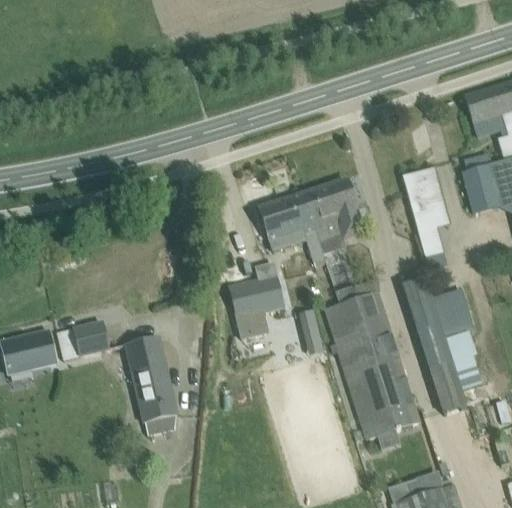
[(511,96),(507,83),(465,97),(473,122),(502,112),(511,142),(506,144),(510,158),(461,171),(472,211),(497,206),(511,214),(511,96)]
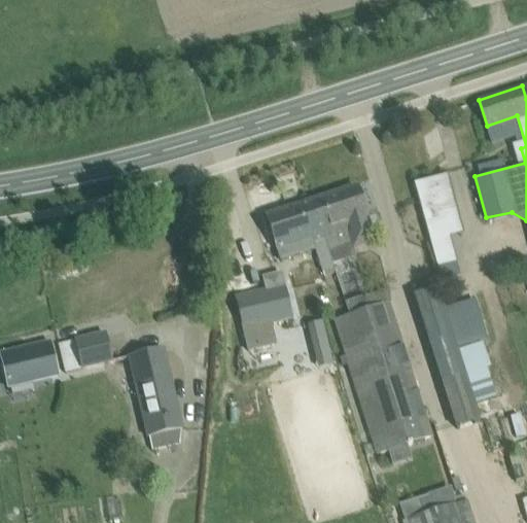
[(371,228),(363,204),(356,184),(312,200),(332,262),(355,254),(351,242),(365,238),(363,231),(371,228)]
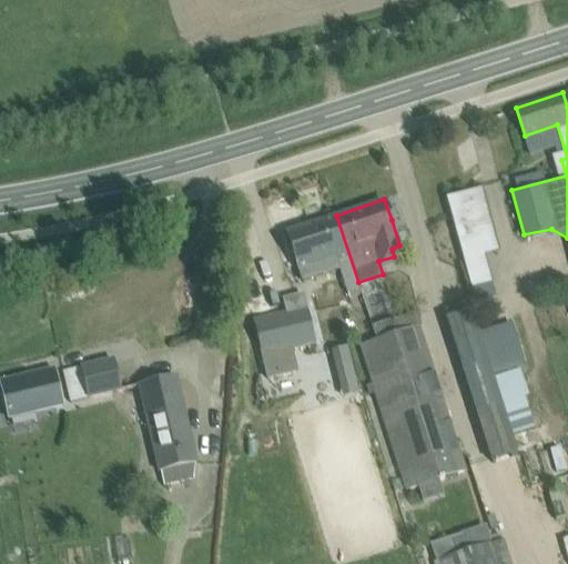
[(456,242),(488,234),(479,199),(447,207),(456,242)]
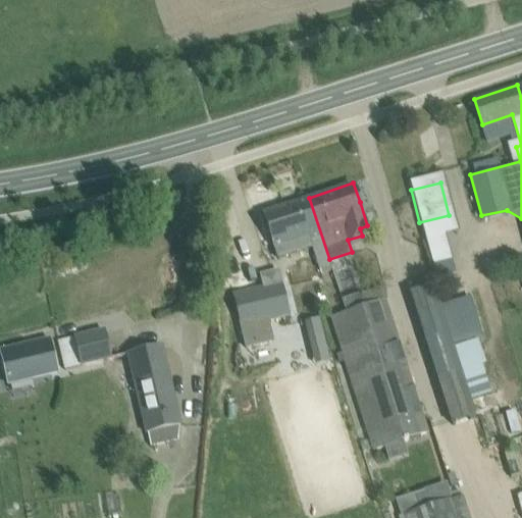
[(328,259),(329,259),(309,198),(264,212),(276,250),(291,245),(293,250),(312,244),(314,251),(325,248),(328,259)]
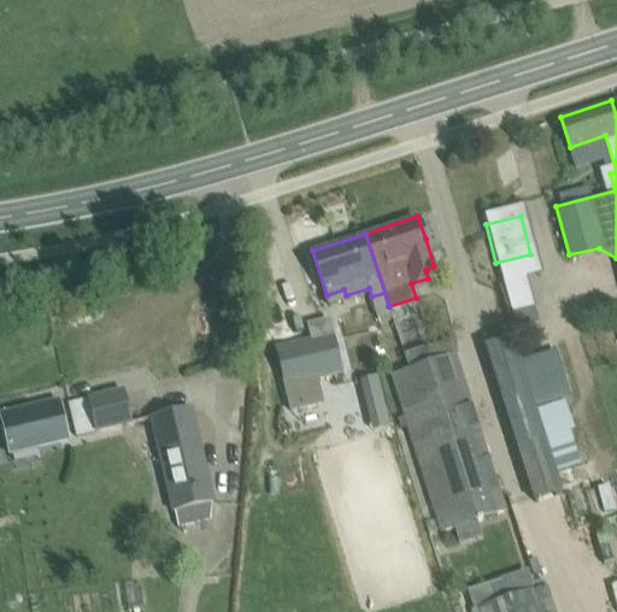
[(560,493),(507,329),(483,337),(536,501),(560,493)]
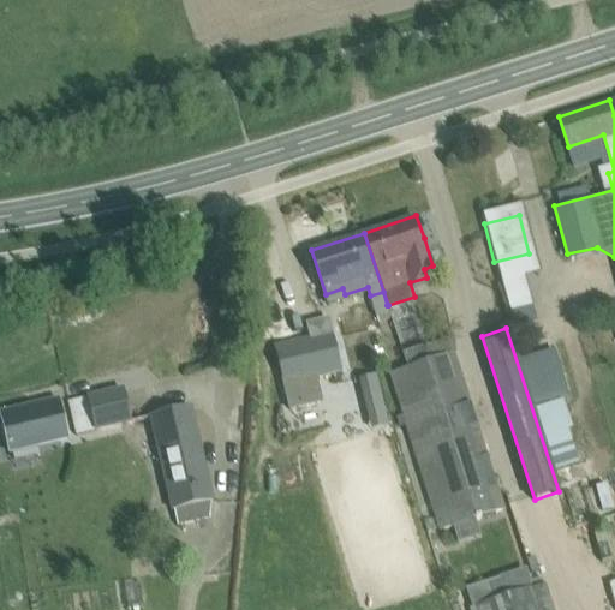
[(330,333),(273,345),(281,384),(339,372),(330,333)]
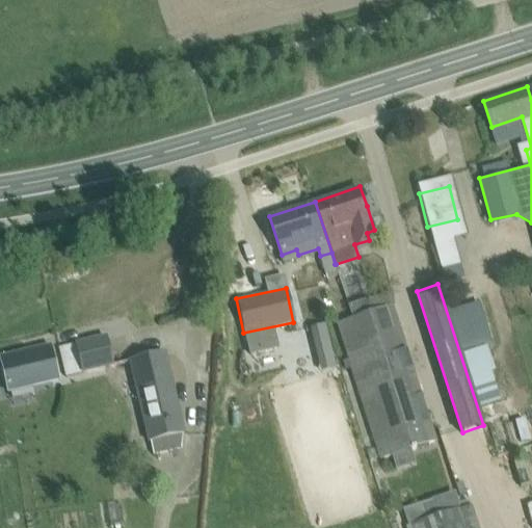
[(411,447),(436,439),(399,327),(389,293),(349,306),(353,316),(337,321),(379,457),(392,453),(396,468),(416,462),(411,447)]
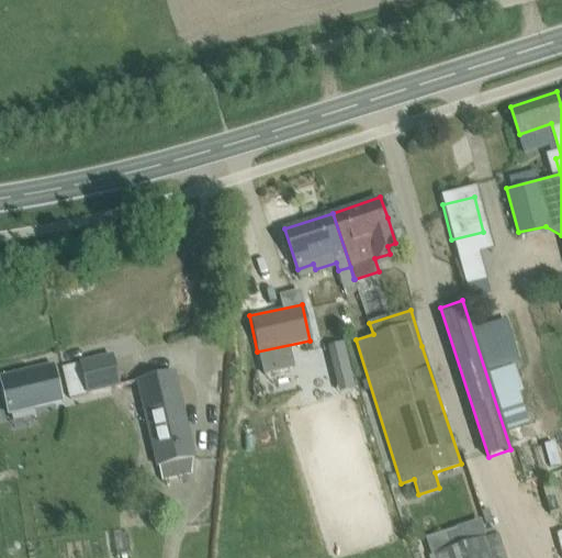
[(87,391),(119,383),(112,353),(80,360),(87,391)]
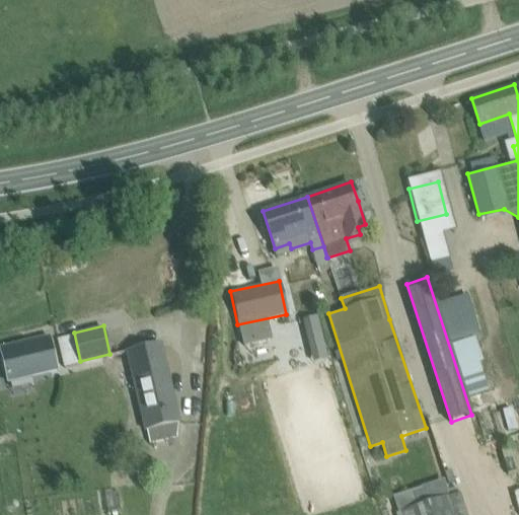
[(0,346),(0,349),(7,382),(59,370),(50,335),(0,346)]
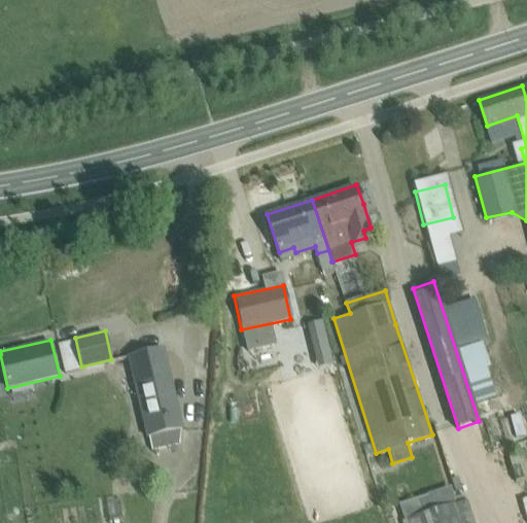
[(181,426),(167,367),(162,347),(130,354),(151,448),(179,442),(181,426)]
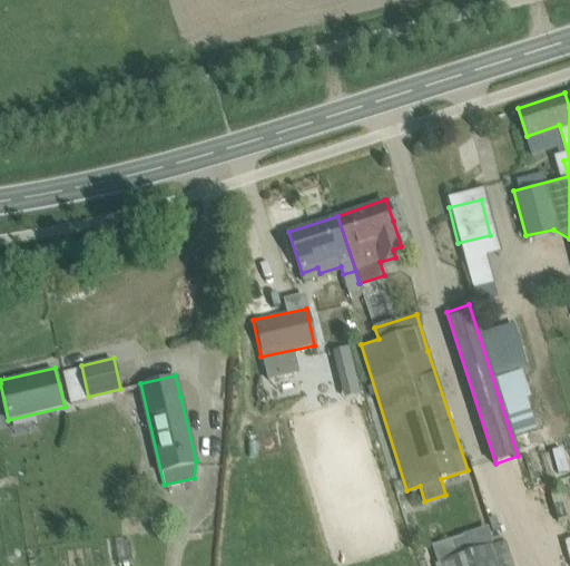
[(313,384),(315,393),(328,391),(326,381),(313,384)]
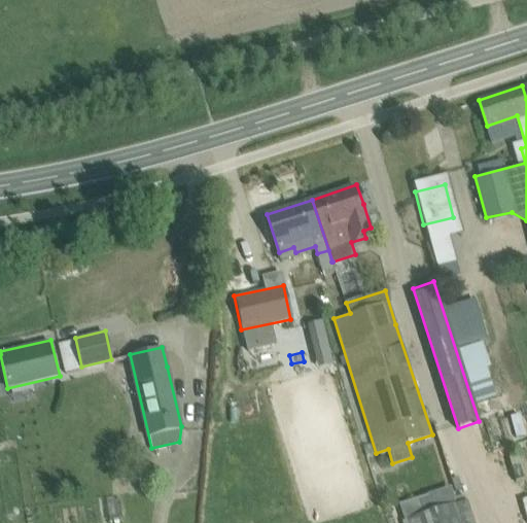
[(454,495),(451,484),(426,492),(426,493),(398,501),(403,519),(405,522),(473,522),(466,498),(465,498),(463,492),(454,495)]
